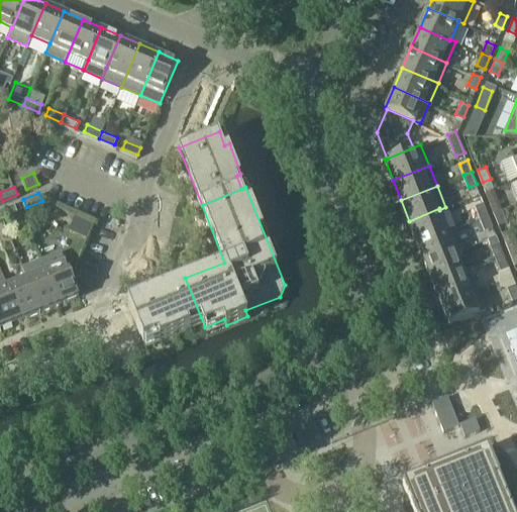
[(489,199),(494,211),(502,207),(498,196),(489,199)]
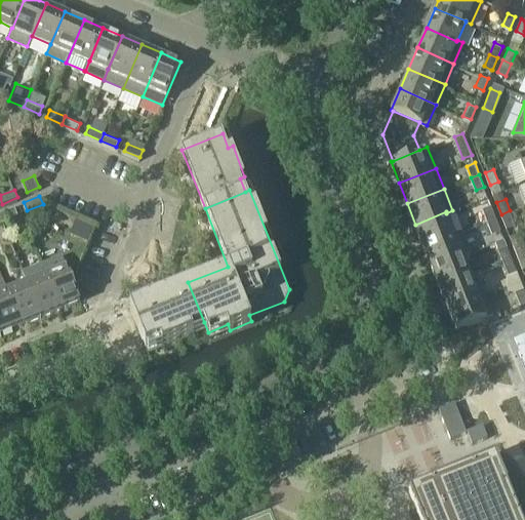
[(483,207),(487,220),(495,216),(491,204),(483,207)]
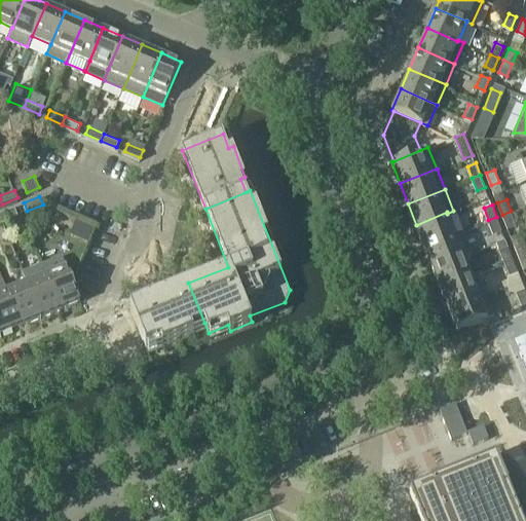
[(14,206),(0,211),(0,212),(3,221),(19,215),(14,206)]
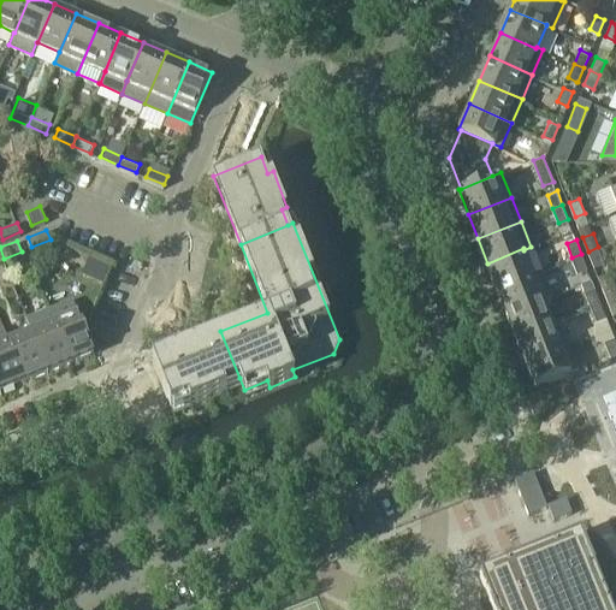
[(604,261),(598,247),(588,252),(594,265),(604,261)]
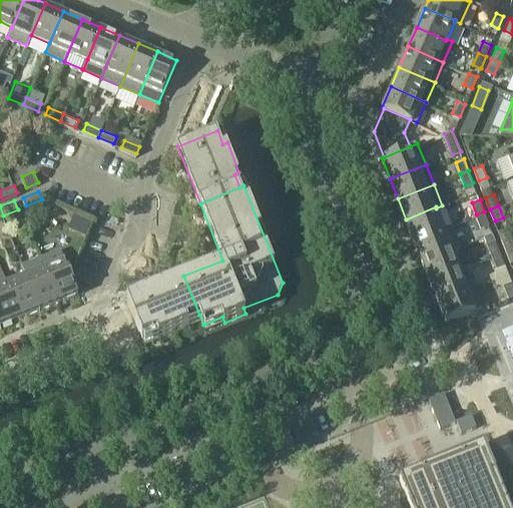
[(406,219),(414,239),(444,227),(436,208),(436,206),(406,219)]
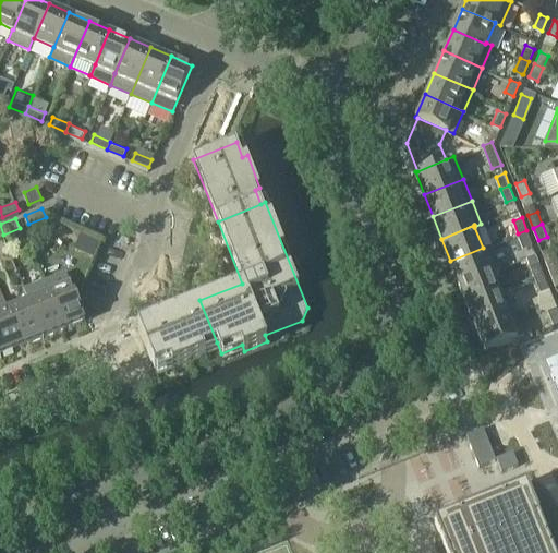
[(532,243),(526,230),(518,233),(523,247),(532,243)]
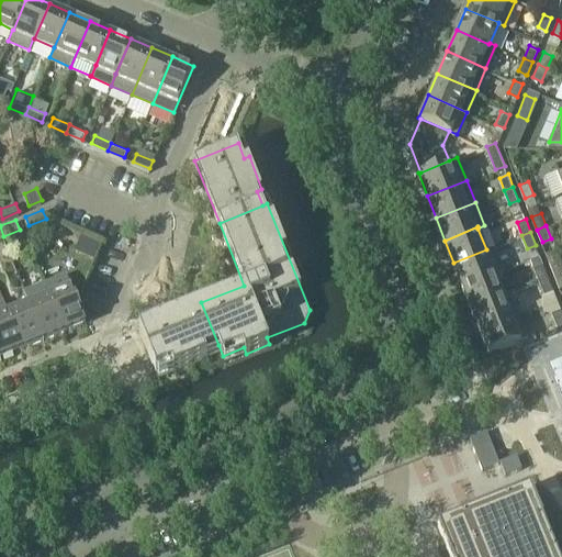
[(495,271),(486,249),(453,263),(462,285),(495,271)]
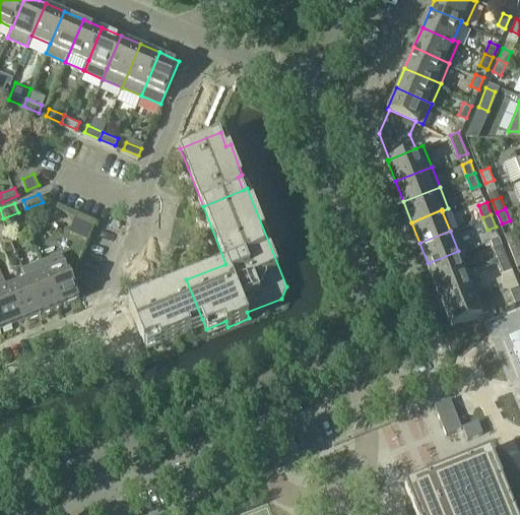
[(508,241),(513,252),(519,249),(519,246),(516,238),(508,241)]
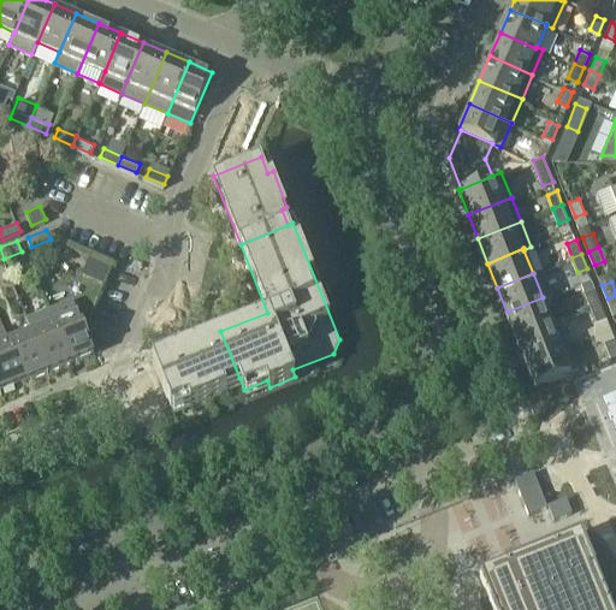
[(585,292),(591,306),(600,301),(596,288),(585,292)]
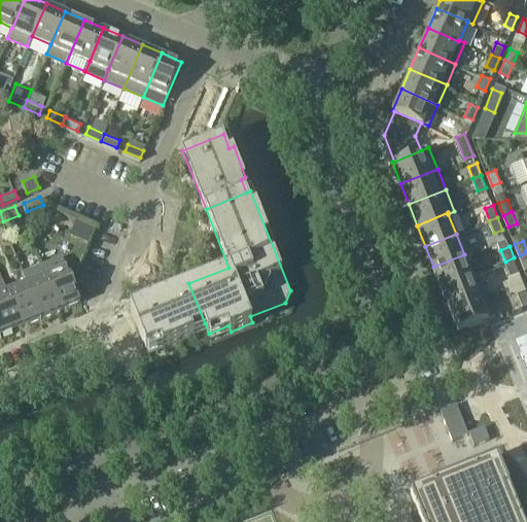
[(63,254),(41,263),(60,308),(80,300),(67,266),(63,254)]
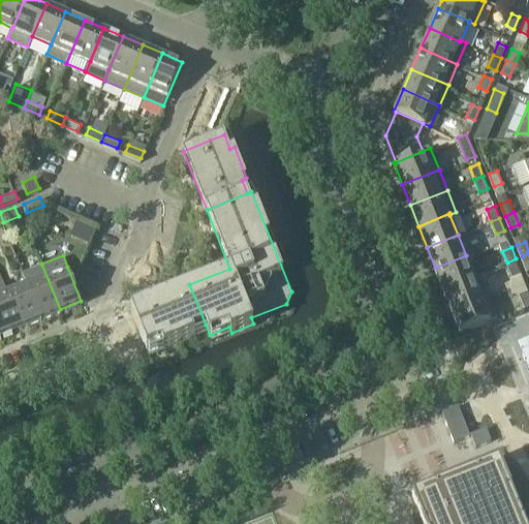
[(435,268),(443,287),(474,275),(473,275),(466,255),(435,268)]
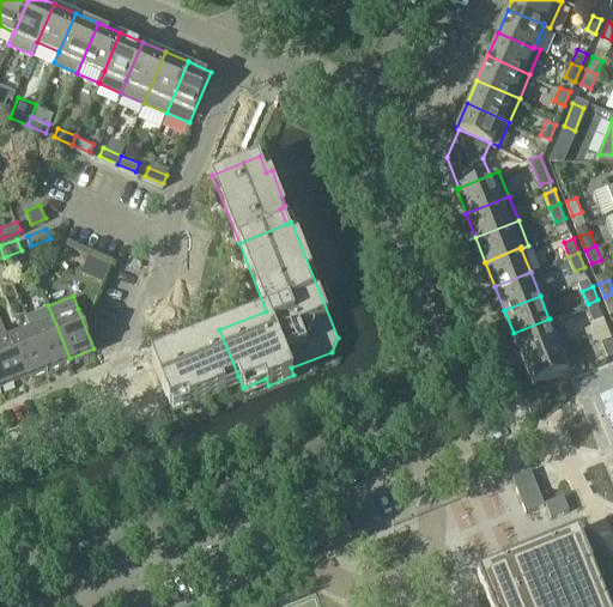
[(604,315),(598,299),(588,304),(594,319),(604,315)]
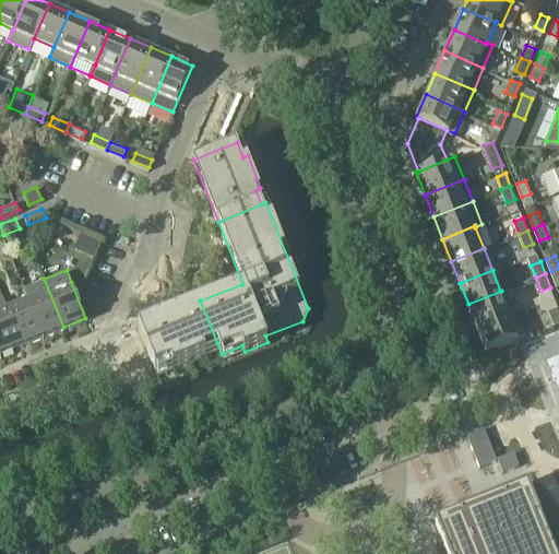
[(43,334),(63,327),(44,279),(24,286),(28,299),(43,334)]
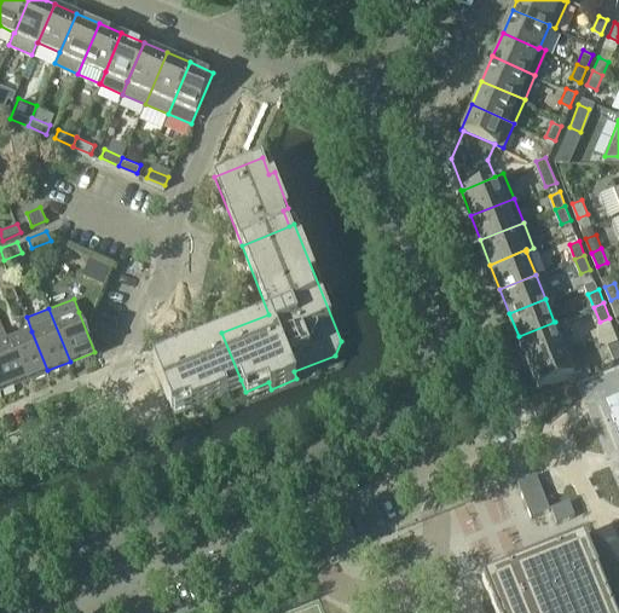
[(555,322),(519,336),(528,362),(571,345),(572,345),(585,339),(576,314),(555,322)]
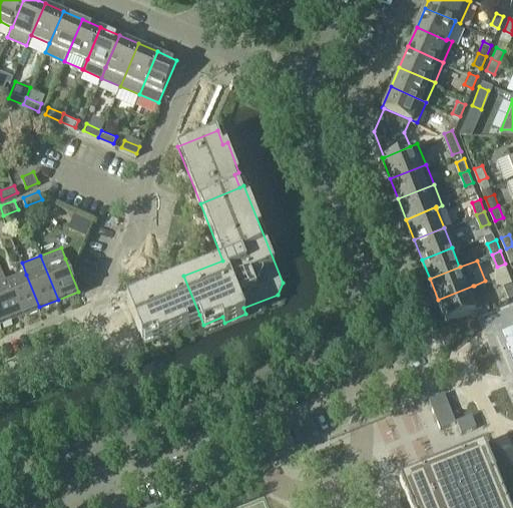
[(20,315),(7,282),(2,270),(0,271),(0,320),(1,323),(20,315)]
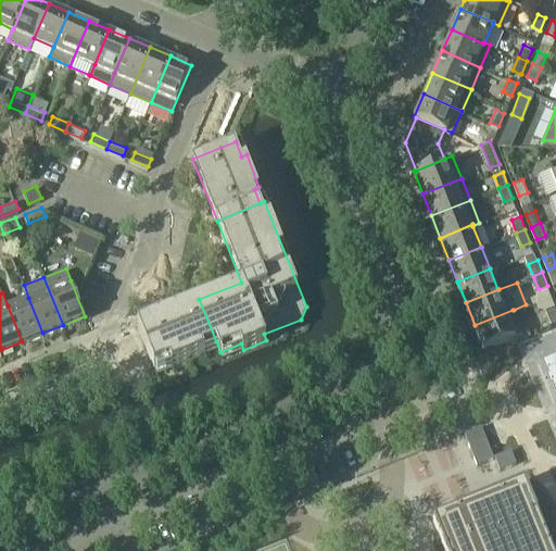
[(22,341),(42,333),(28,298),(8,305),(22,341)]
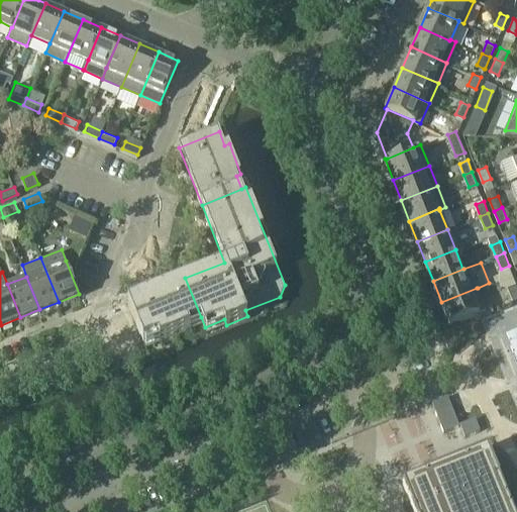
[(189,322),(201,317),(185,278),(128,300),(144,340),(159,334),(161,339),(191,327),(189,322)]
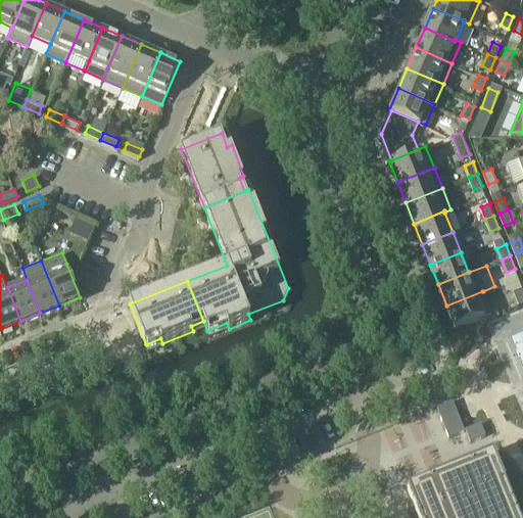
[(522,299),(522,289),(522,286),(514,289),(518,301),(522,299)]
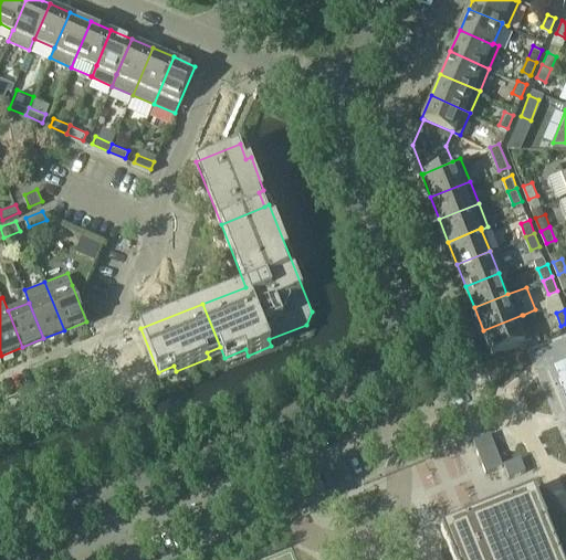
[(523,315),(522,315),(483,330),(492,354),(532,338),(530,334),(523,315)]
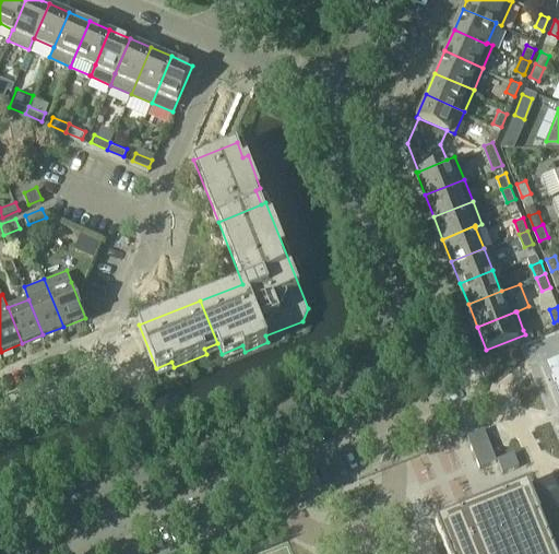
[(497,458),(484,426),(466,433),(479,464),(497,458)]
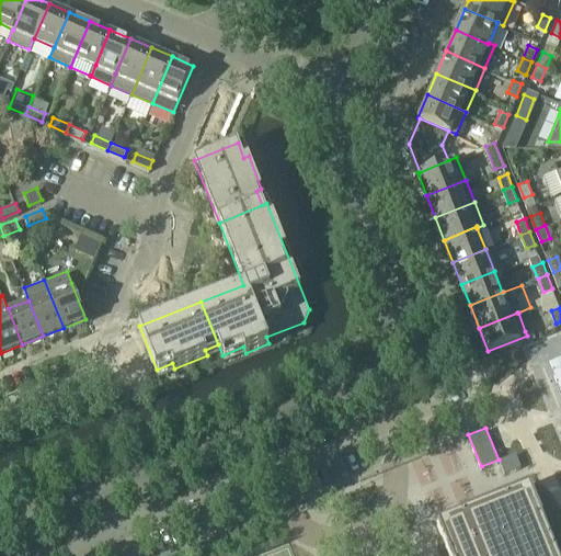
[(515,452),(499,458),(504,472),(521,465),(515,452)]
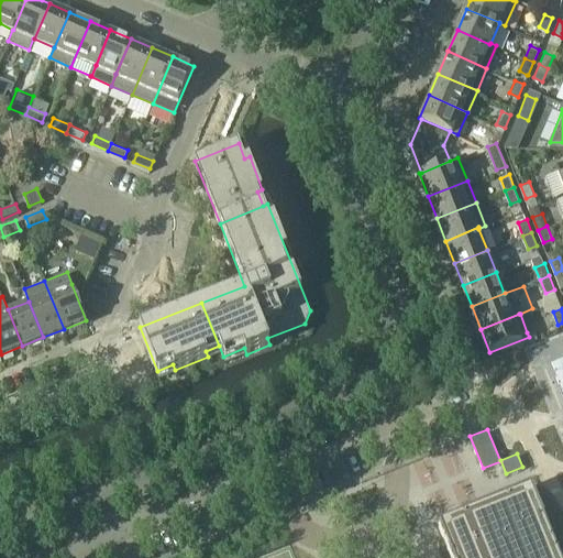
[(562,557),(532,485),(440,523),(454,557),(562,557)]
